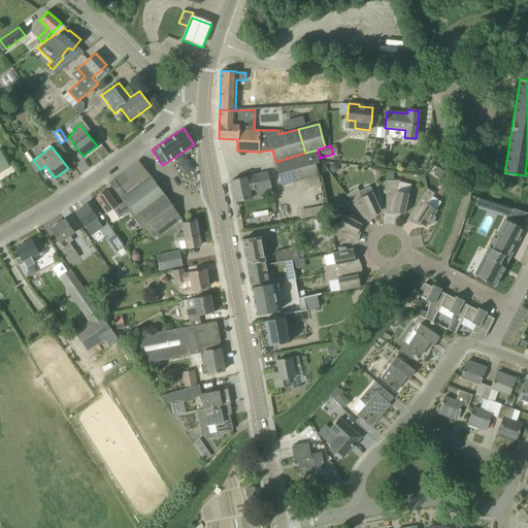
[(302,179),(319,175),(315,163),(319,162),(318,159),(320,158),(318,150),(305,153),(275,162),(283,186),(302,179)]
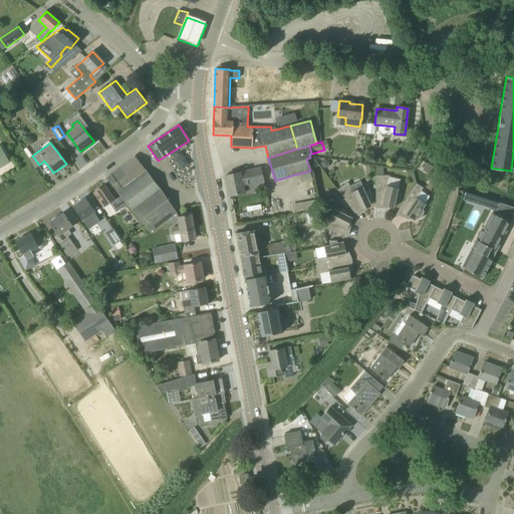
[(0,167),(9,163),(0,147),(0,167)]
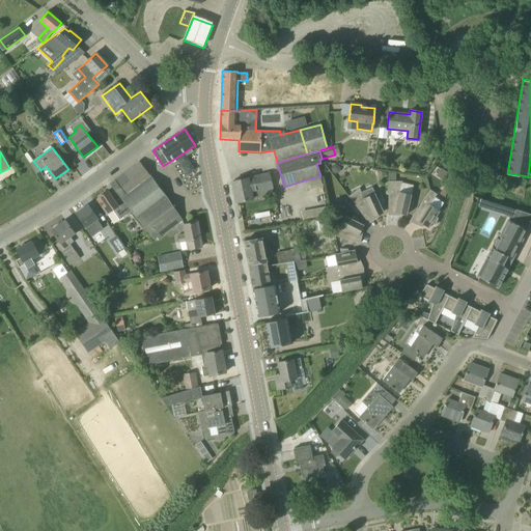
[(150,235),(178,214),(166,196),(139,161),(110,184),(122,199),(132,212),(150,235)]
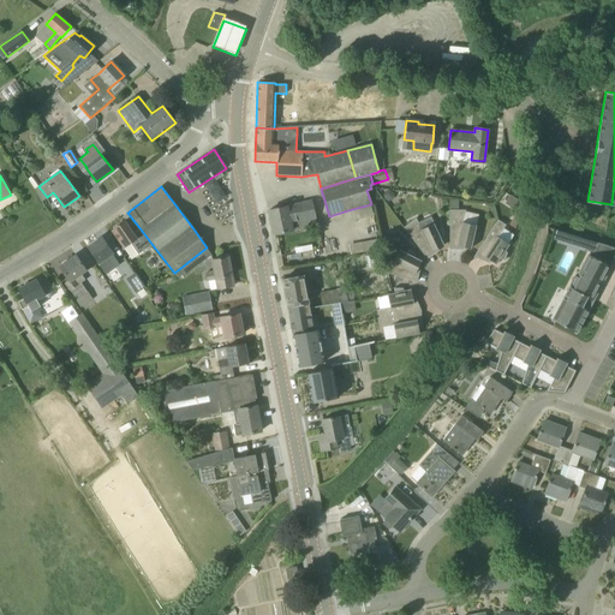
[(291,222),(316,216),(312,201),(287,207),(269,210),(274,234),(293,230),(291,222)]
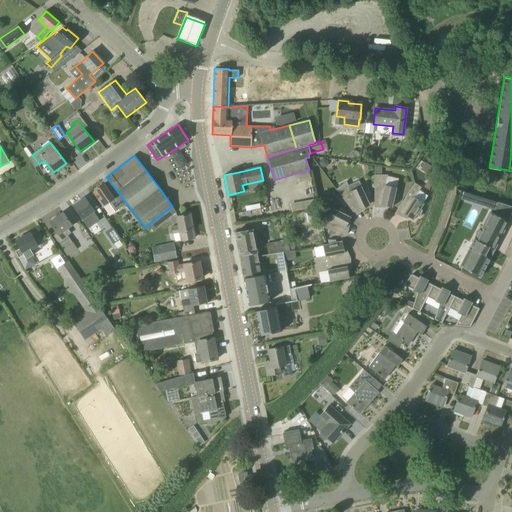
[(396,201),(399,195),(395,194),(397,188),(386,184),(389,175),(374,175),(374,198),(374,207),(375,207),(375,204),(380,204),(392,207),(393,201),(396,201)]
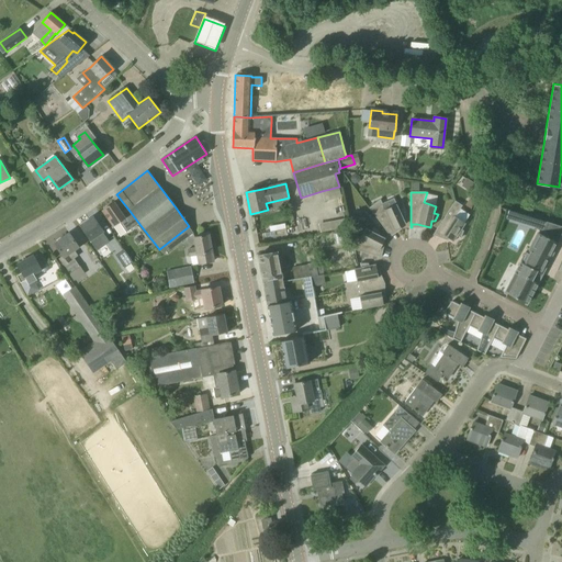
[(400,211),(396,204),(385,210),(380,200),(369,208),(390,236),(391,236),(388,233),(406,224),(403,217),(405,217),(403,209),(400,211)]
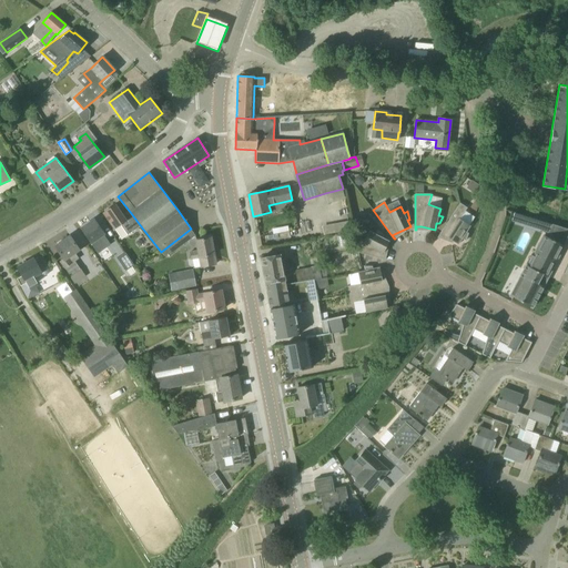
[(466,232),(470,226),(459,220),(467,208),(459,203),(437,237),(438,237),(443,231),(448,234),(447,237),(458,244),(463,239),(466,241),(468,233),(466,232)]
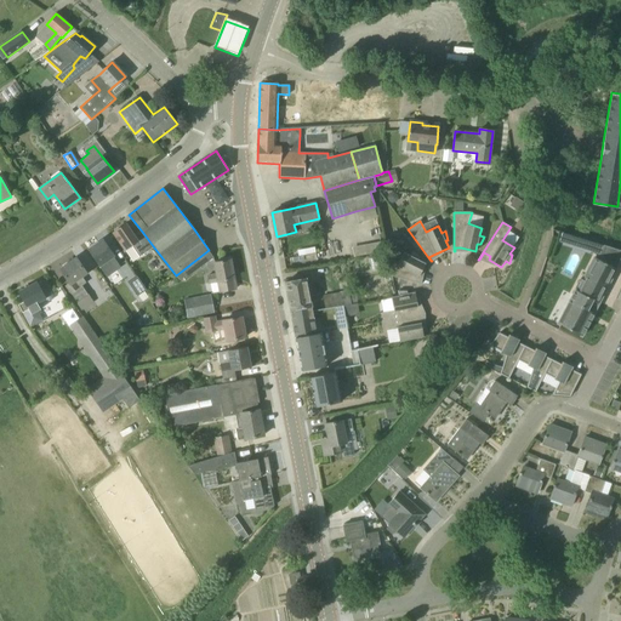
[(136,238),(126,223),(113,233),(125,250),(131,245),(140,257),(154,248),(143,233),(136,238)]
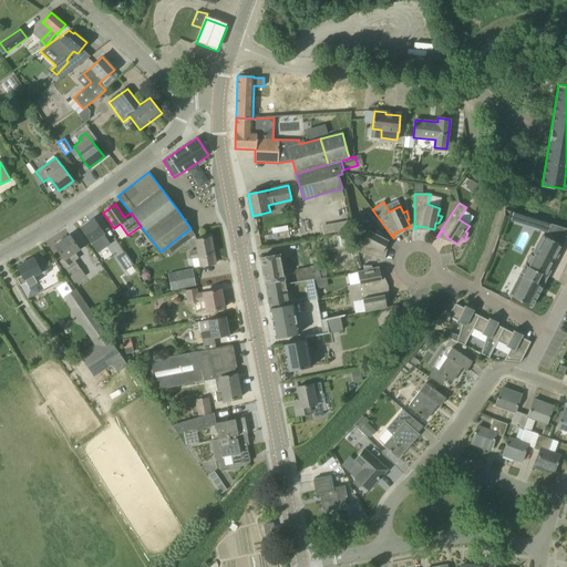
[(107,239),(94,218),(81,228),(91,243),(92,241),(95,247),(102,243),(105,246),(110,243),(116,251),(122,248),(113,235),(107,239)]
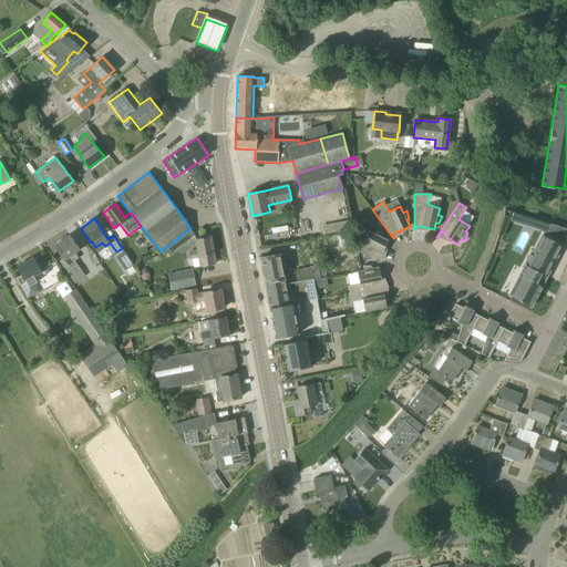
[(509,295),(532,306),(563,246),(566,235),(566,228),(542,220),(538,229),(548,235),(547,237),(543,235),(534,253),(532,251),(509,295)]
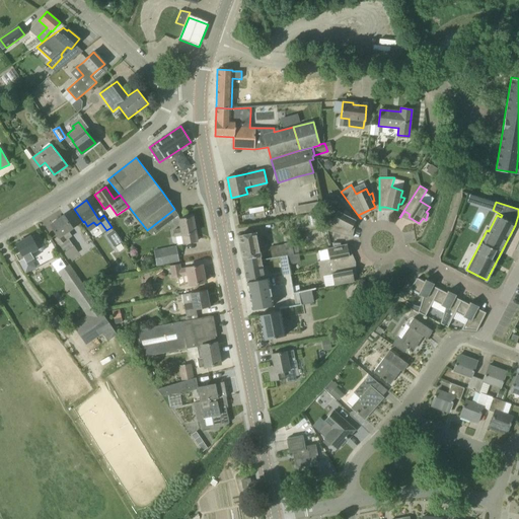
[(156,232),(178,215),(174,209),(147,230),(150,234),(155,231),(156,232)]
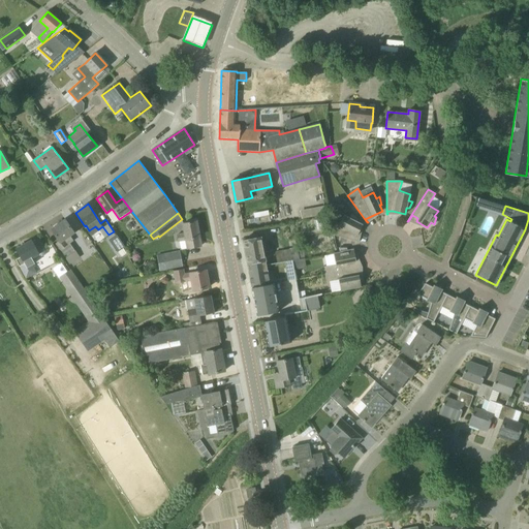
[(358,219),(351,214),(349,218),(344,215),(338,226),(332,222),(334,236),(359,242),(355,241),(356,236),(363,224),(356,221),(358,219)]
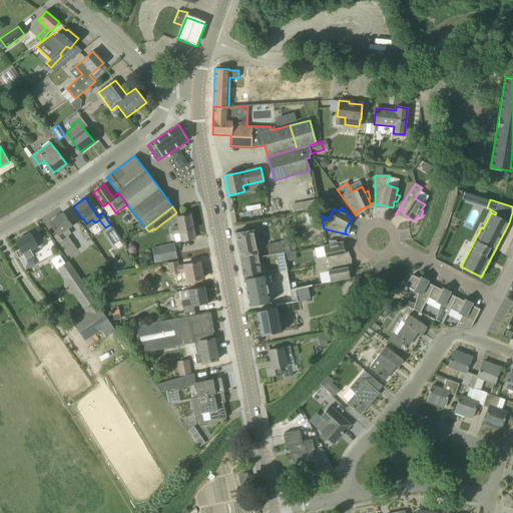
[(71,225),(63,213),(56,217),(51,220),(52,221),(50,222),(58,234),(54,236),(63,249),(71,262),(72,262),(80,255),(81,254),(73,242),(72,243),(67,236),(71,233),(67,228),(71,225)]
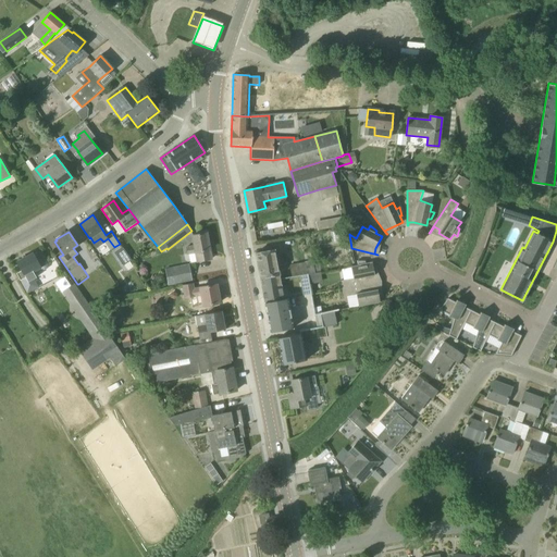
[(211,259),(207,233),(193,235),(195,246),(186,247),(188,255),(196,252),(197,262),(211,259)]
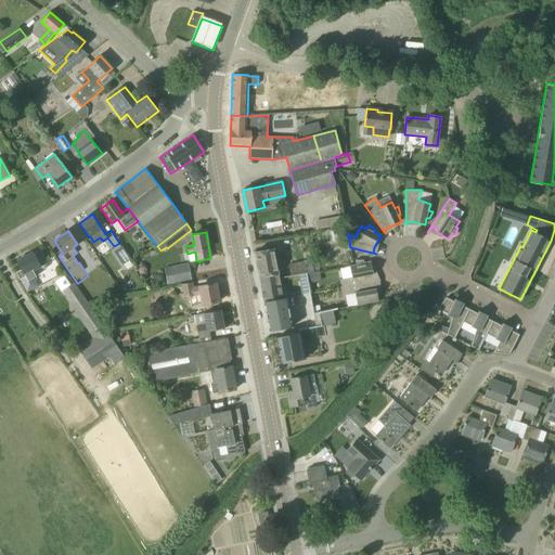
[(123,246),(114,253),(123,265),(131,259),(123,246)]
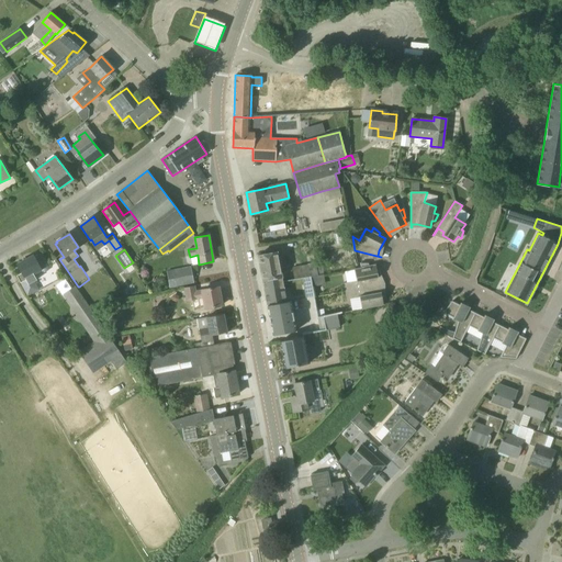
[(265,291),(283,288),(283,281),(277,251),(258,256),(265,291)]
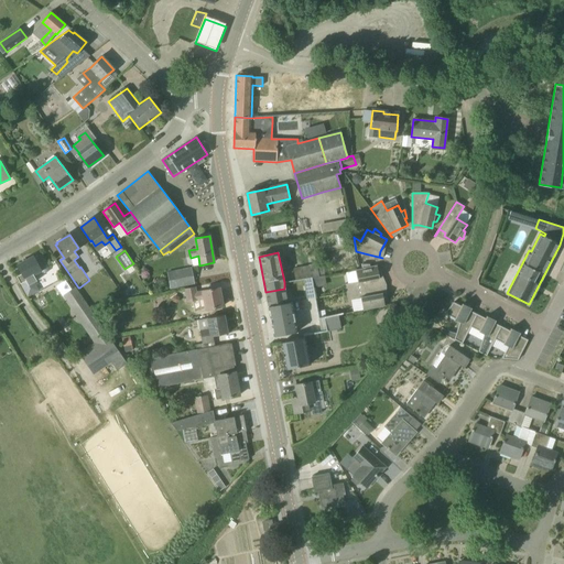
[(33,274),(41,271),(42,273),(45,273),(49,272),(50,269),(49,267),(50,266),(42,253),(41,255),(39,253),(36,255),(35,258),(34,258),(34,257),(18,266),(22,273),(17,277),(28,296),(39,291),(34,282),(36,281),(33,274)]
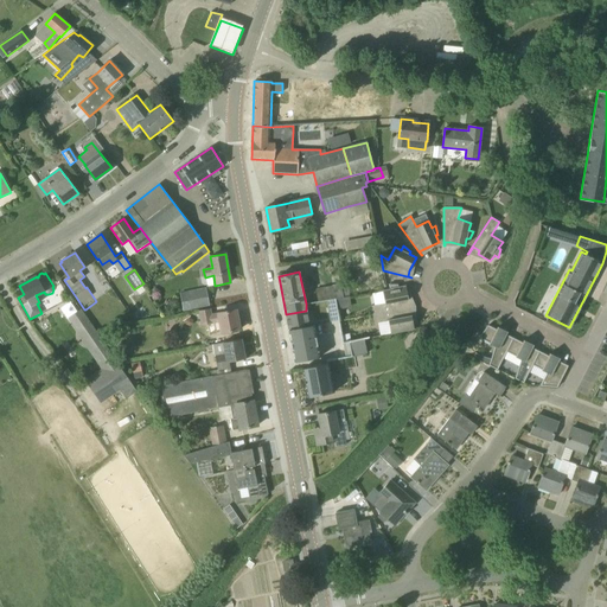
[(342,287),(342,283),(332,286),(317,288),(319,301),(326,300),(334,299),(344,298),(342,287)]
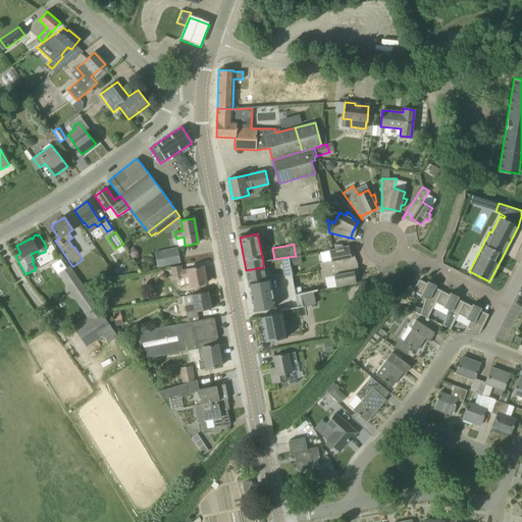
[(342,247),(342,245),(335,245),(335,249),(329,250),(331,261),(319,263),(321,270),(350,265),(349,258),(351,258),(349,246),(342,247)]
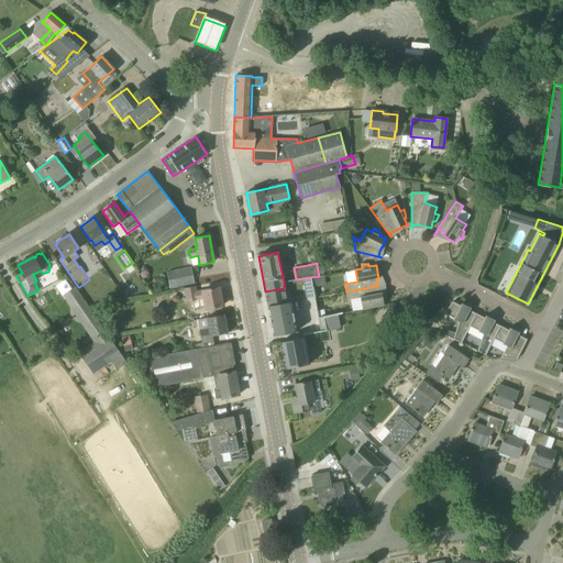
[(170,288),(195,284),(191,268),(167,273),(170,288)]
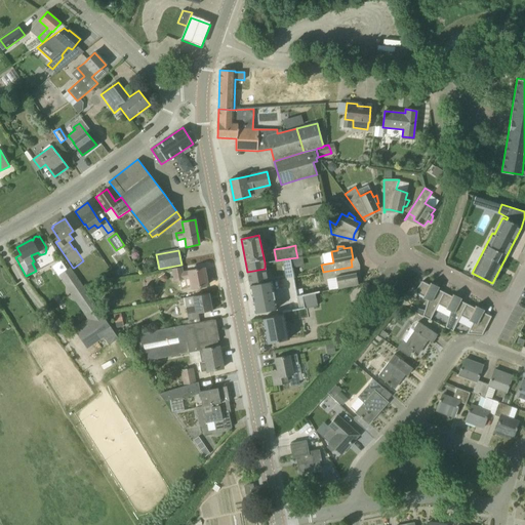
[(289,258),(282,259),(283,269),(291,267),(289,258)]
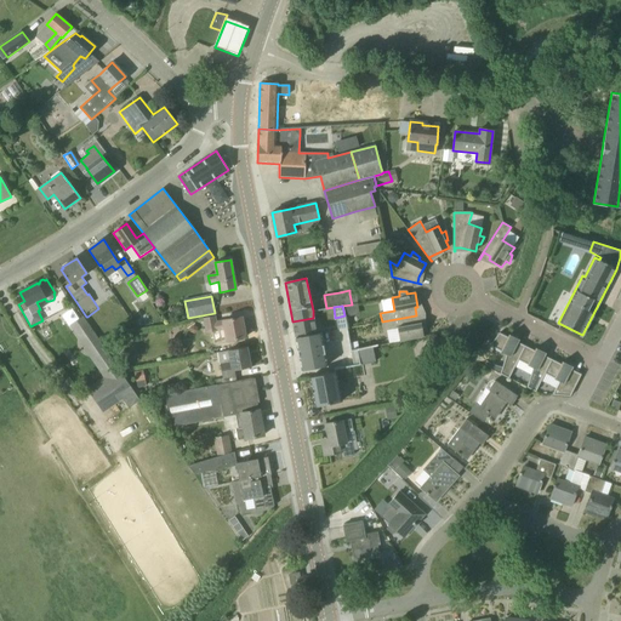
[(131,387),(119,369),(119,368),(84,315),(69,325),(85,347),(84,348),(103,377),(87,388),(103,412),(123,399),(120,393),(131,387)]
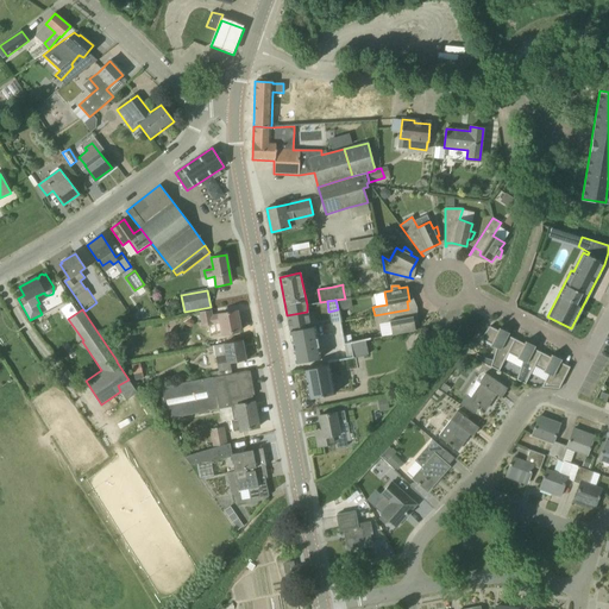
[(212,315),(211,309),(200,312),(202,327),(214,325),(213,324),(215,324),(217,336),(223,334),(240,331),(240,328),(242,328),(240,322),(239,322),(237,311),(212,315)]
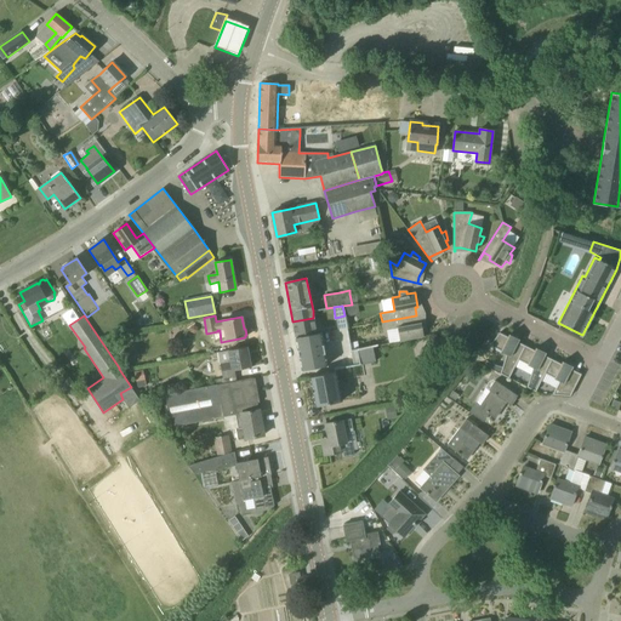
[(417,323),(416,315),(382,322),(383,330),(398,328),(400,342),(423,337),(421,323),(417,323)]
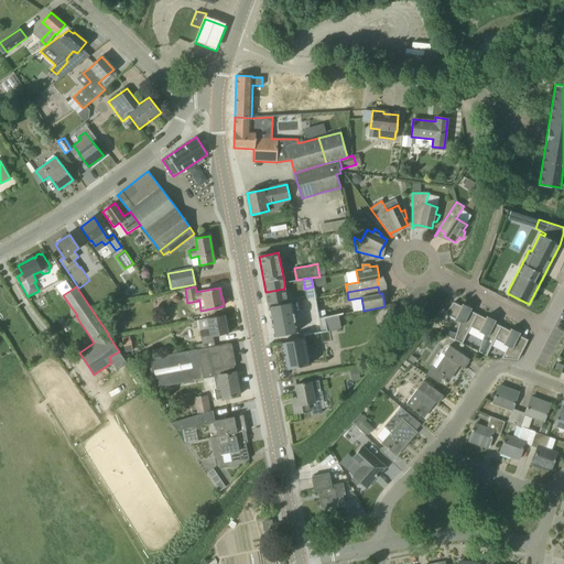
[(288,303),(284,289),(266,292),(268,306),(288,303)]
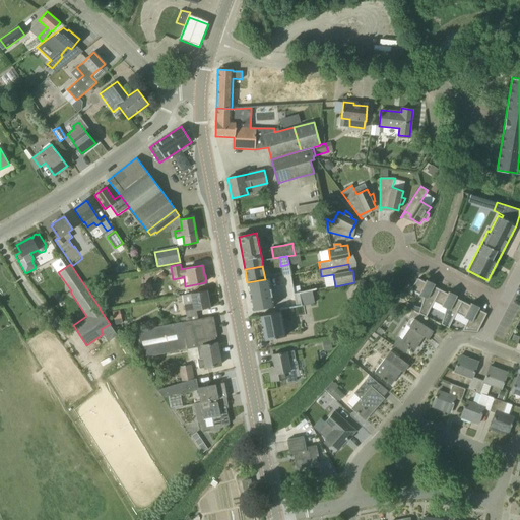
[(424,297),(420,308),(418,313),(426,317),(434,302),(440,289),(434,286),(435,284),(431,282),(429,282),(427,281),(427,280),(425,282),(417,278),(410,289),(410,291),(419,296),(419,295),(424,297)]
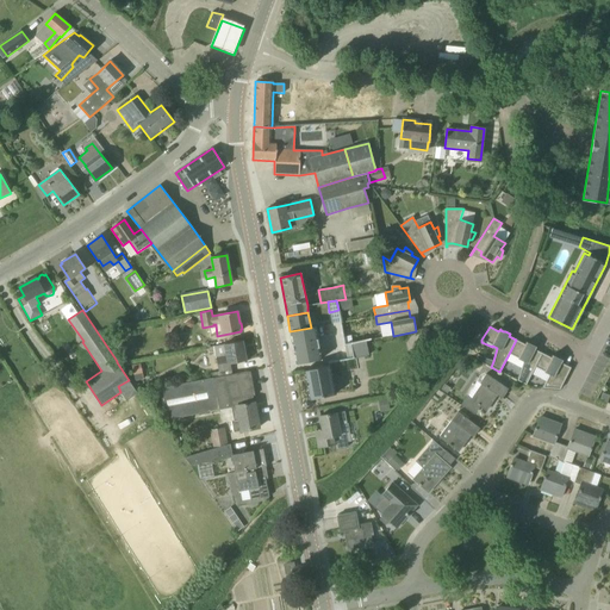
[(311,328),(290,331),(292,346),(293,346),(294,350),(293,350),(296,365),(321,360),(315,328),(311,328)]
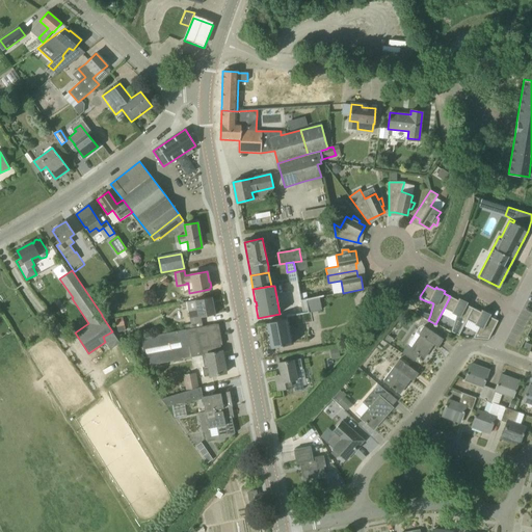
[(458,300),(450,296),(444,309),(452,313),(451,313),(456,315),(451,331),(458,336),(467,320),(473,308),(467,304),(468,302),(463,300),(461,301),(459,299),(459,298),(458,300)]
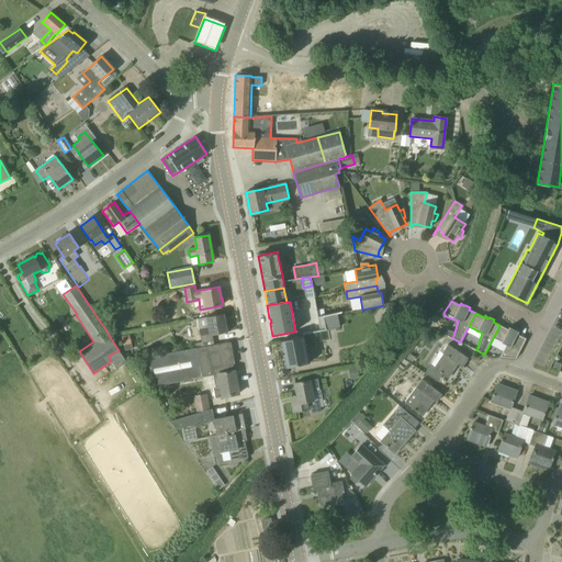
[(203,347),(214,345),(212,335),(227,333),(223,314),(206,317),(209,327),(199,329),(203,347)]
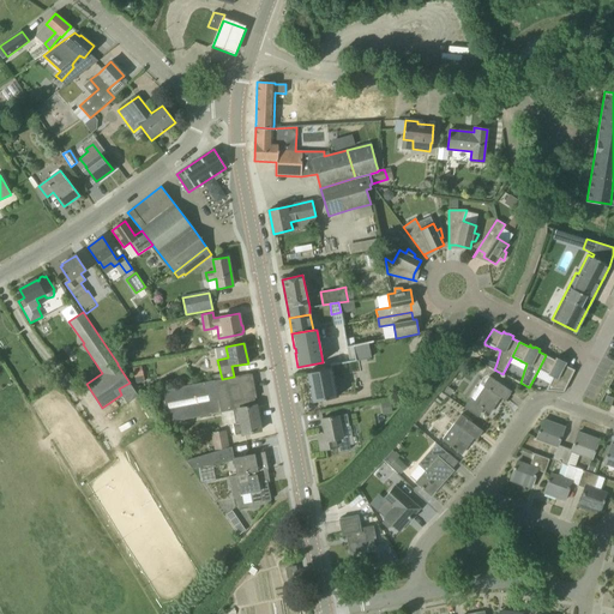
[(356,361),(371,357),(368,343),(360,344),(360,348),(354,349),(356,361)]
